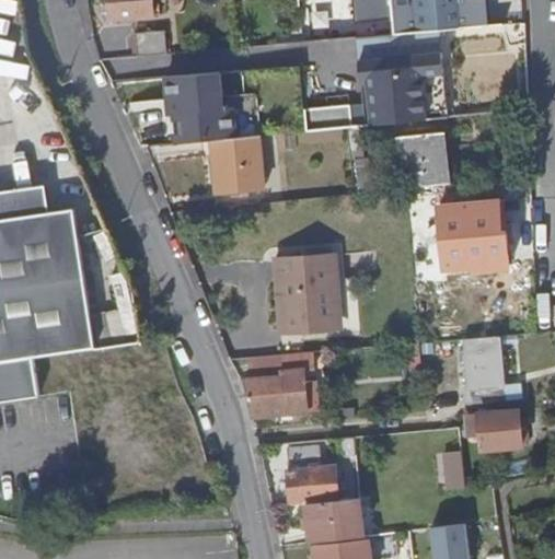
[(108,0),(111,19),(154,15),(152,0),(108,0)]
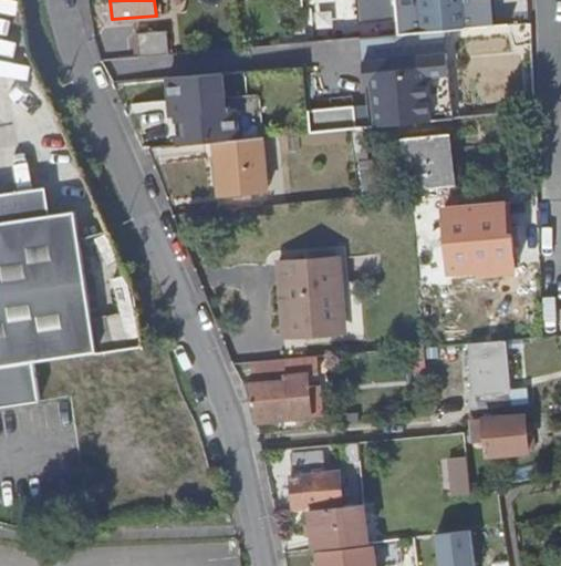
[(388,34),(490,27),(487,0),(346,0),(349,22),(387,20),(388,34)]
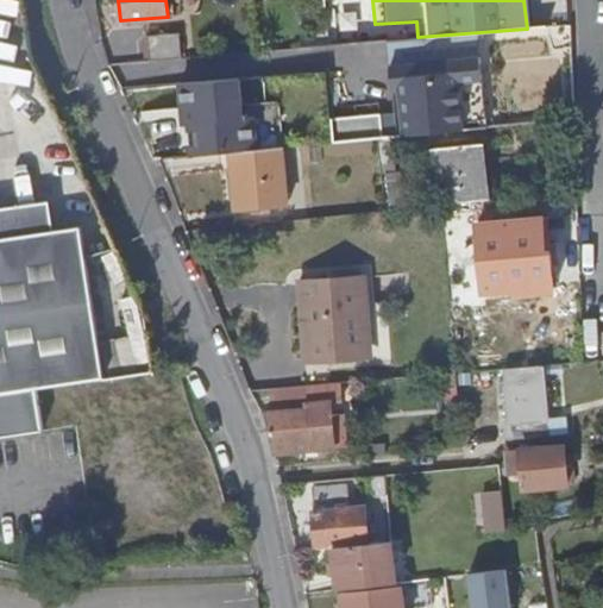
[(541,27),(538,0),(523,0),(527,29),(541,27)]
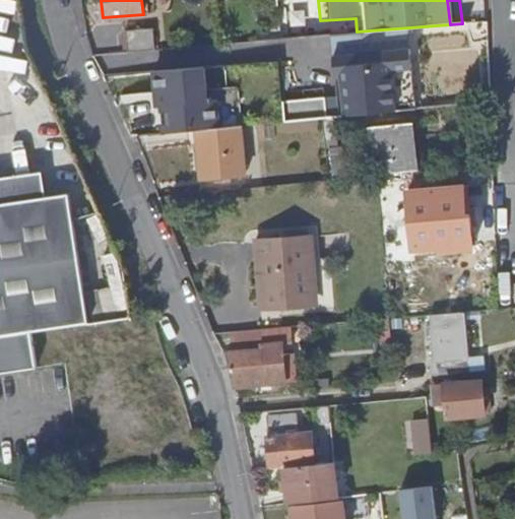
[(127,52),(149,50),(147,28),(125,29),(127,52)]
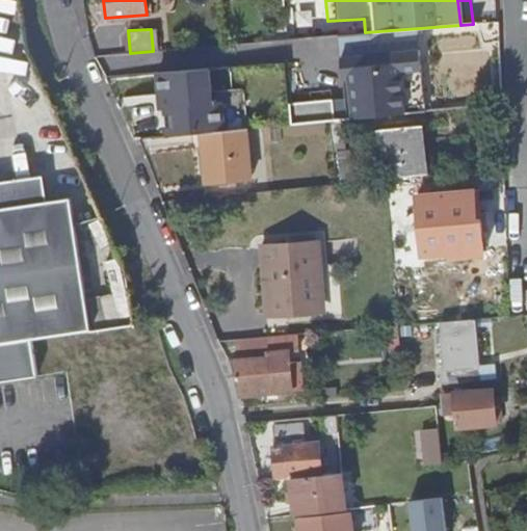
[(418,47),(338,54),(344,115),(423,108),(418,47)]
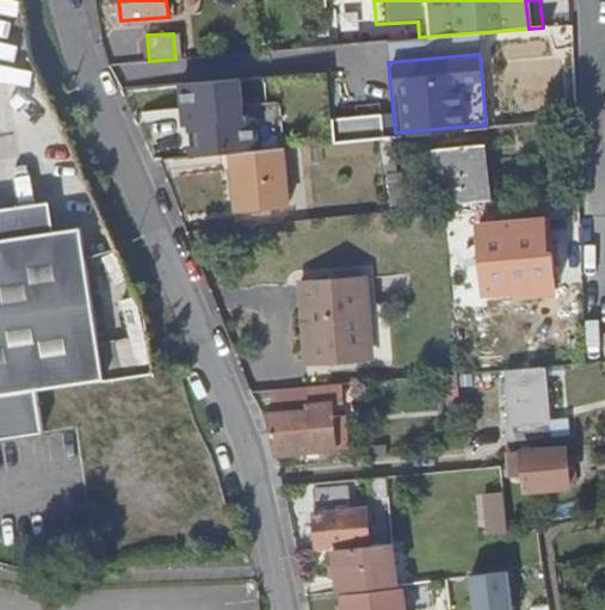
[(437,204),(482,199),(477,143),(432,148),(437,204)]
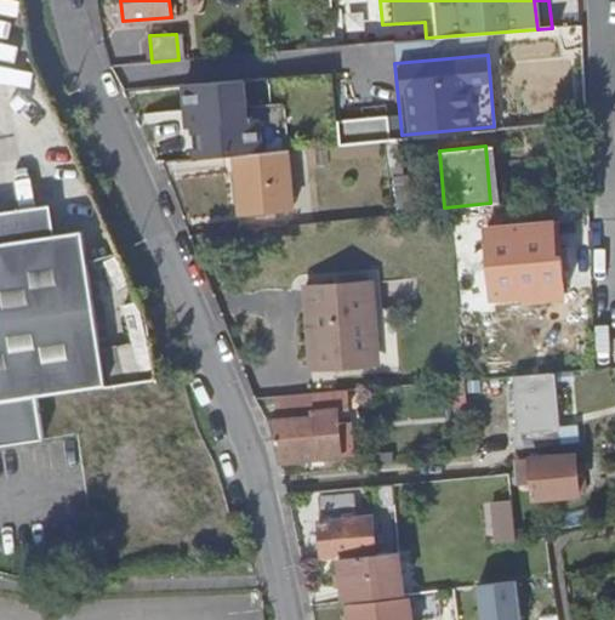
[(283,151),(231,155),(237,214),(288,209),(283,151)]
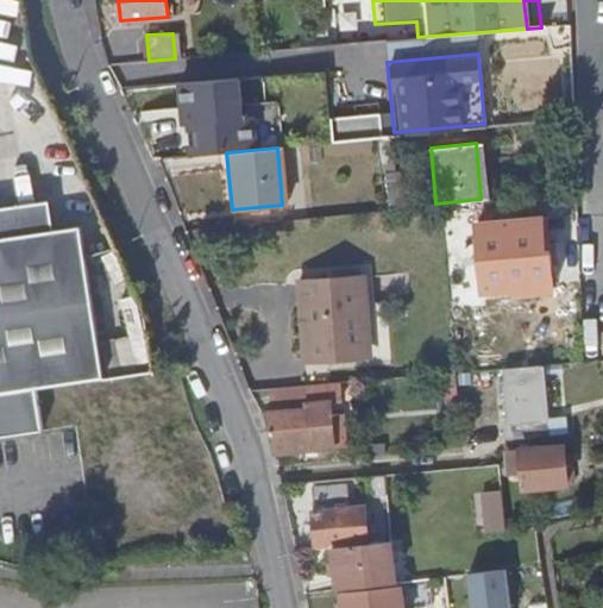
[(0,237),(50,231),(45,201),(0,207),(0,237)]
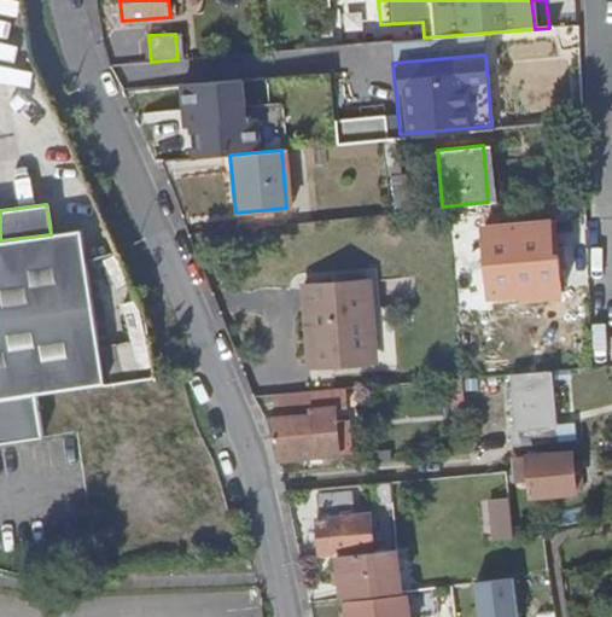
[(481,217),(482,296),(560,295),(558,215),(481,217)]
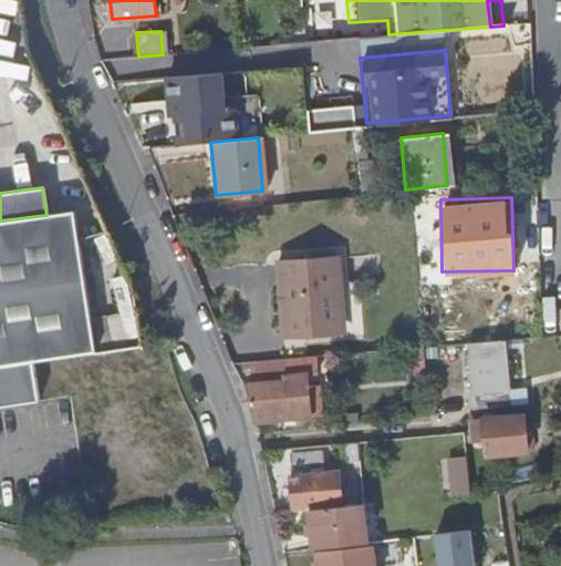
[(76,352),(94,349),(73,211),(47,215),(0,220),(0,403),(38,399),(31,359),(76,352)]
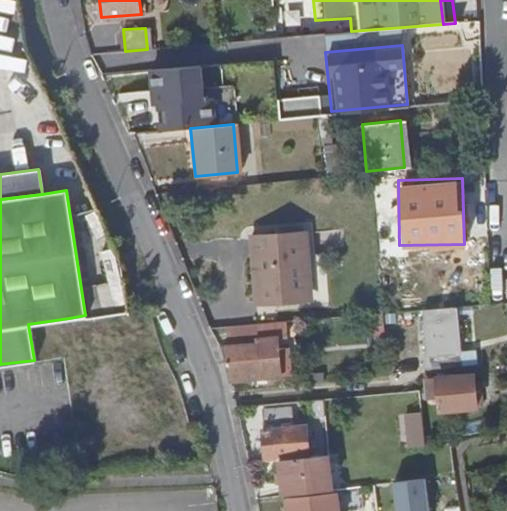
[(300,255),(307,254),(305,231),(250,236),(256,303),(303,299),(300,255)]
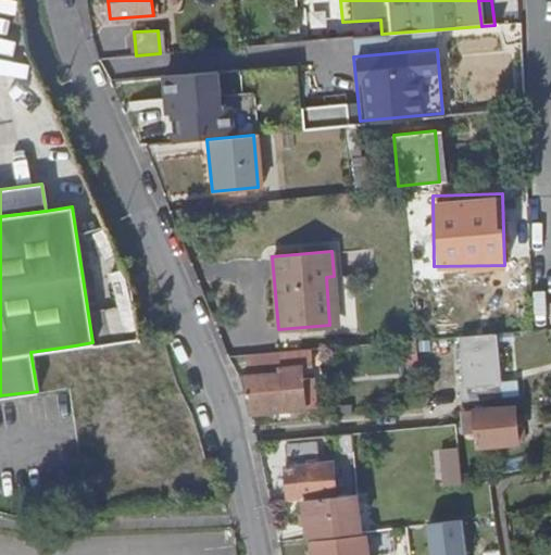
[(493,333),(462,336),(465,385),(497,382),(493,333)]
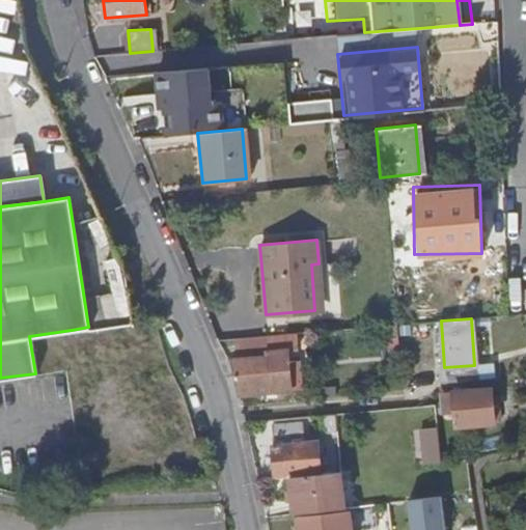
[(266,356),(266,353),(265,340),(240,342),(241,358),(266,356)]
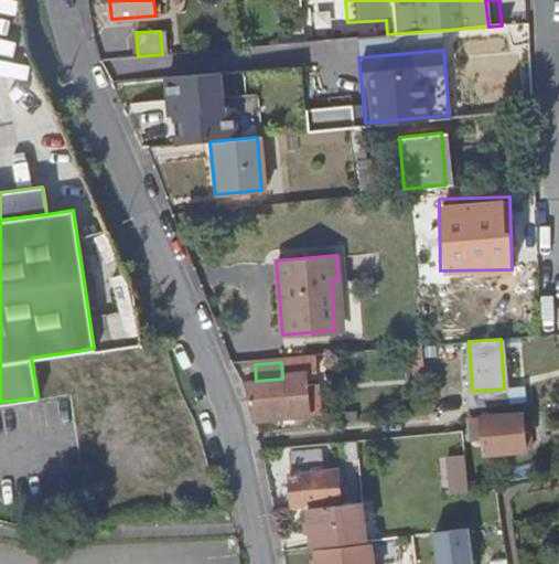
[(247,404),(251,419),(309,414),(304,372),(282,375),(282,379),(256,381),(246,382),(247,404)]
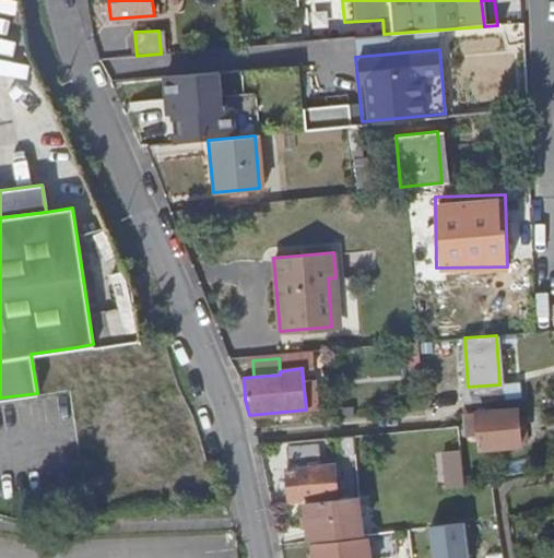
[(517,444),(514,408),(475,413),(476,418),(464,419),(466,425),(472,429),(472,436),(478,436),(479,448),(517,444)]
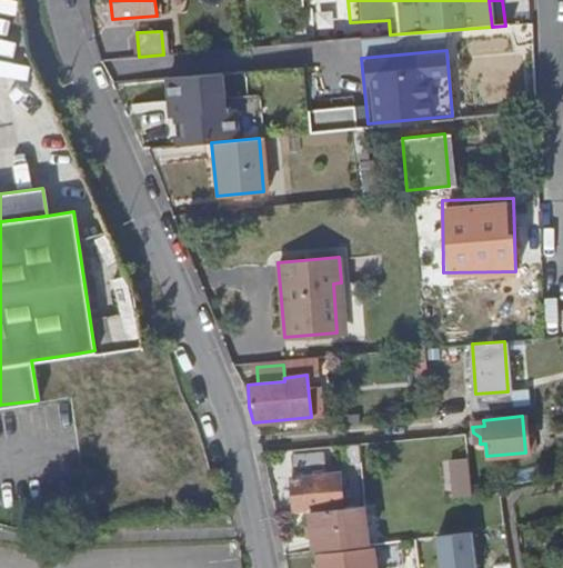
[(310,510),(343,507),(340,469),(325,470),(323,452),(291,455),(295,511),(310,510)]
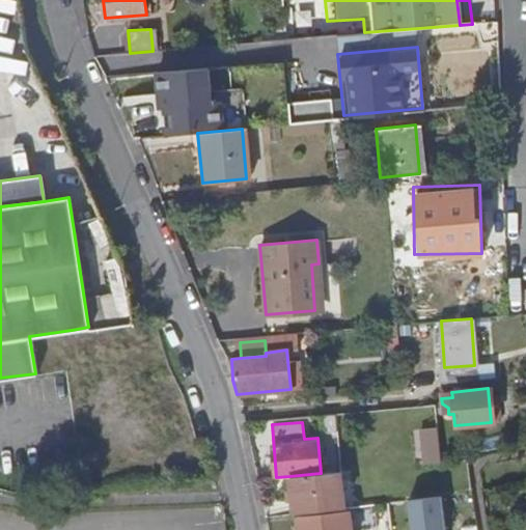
[(422,464),(440,463),(437,427),(420,429),(422,464)]
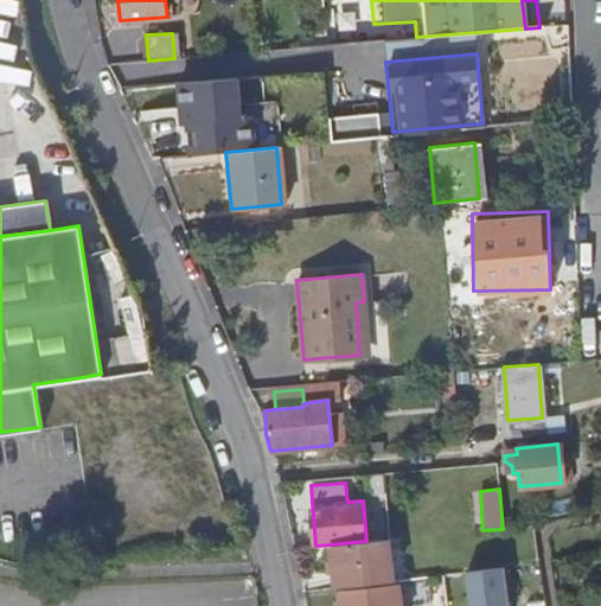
[(337,587),(394,581),(388,540),(366,541),(331,544),(337,587)]
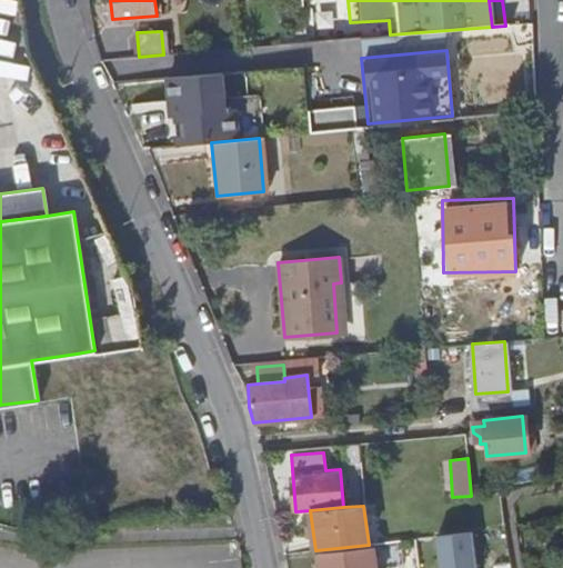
[(475,567),(474,528),(436,530),(438,567),(475,567)]
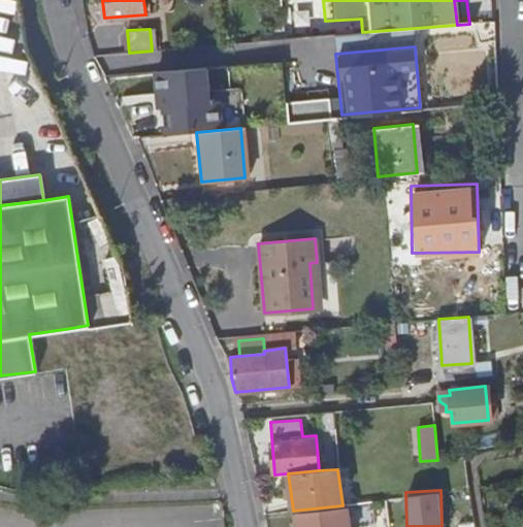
[(372,501),(357,503),(358,506),(294,515),(295,526),(366,526),(374,526),(372,501)]
